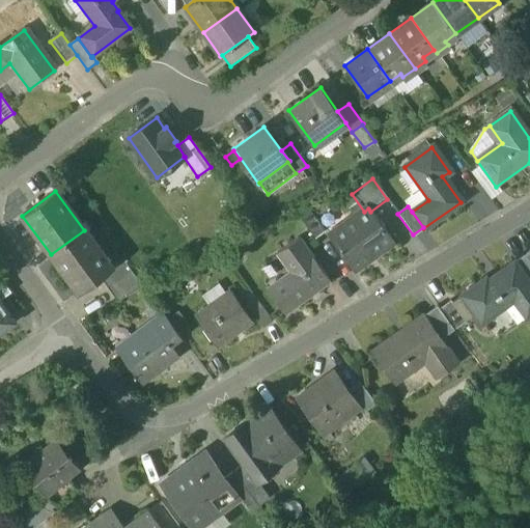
[(364,212),(328,239),(354,274),(395,244),(370,212),(368,209),(364,212)]
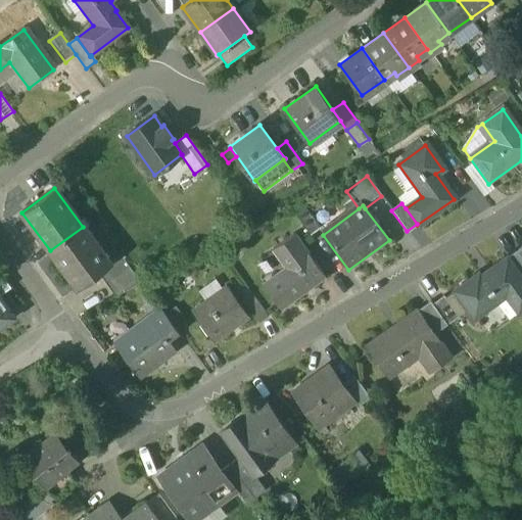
[(320,231),(305,211),(296,218),(311,237),(320,231)]
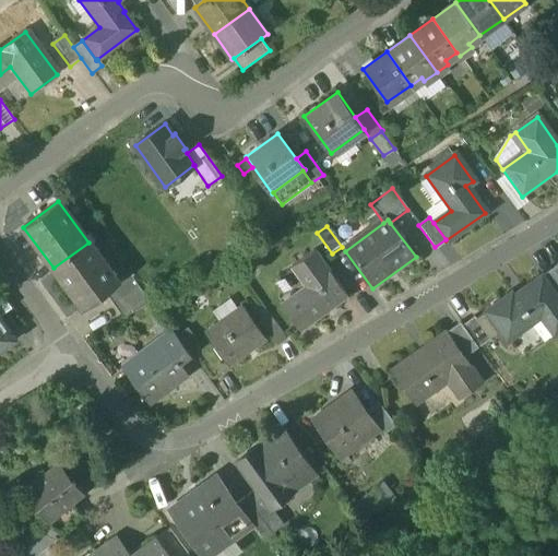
[(88,243),(54,268),(84,309),(105,293),(118,283),(88,243)]
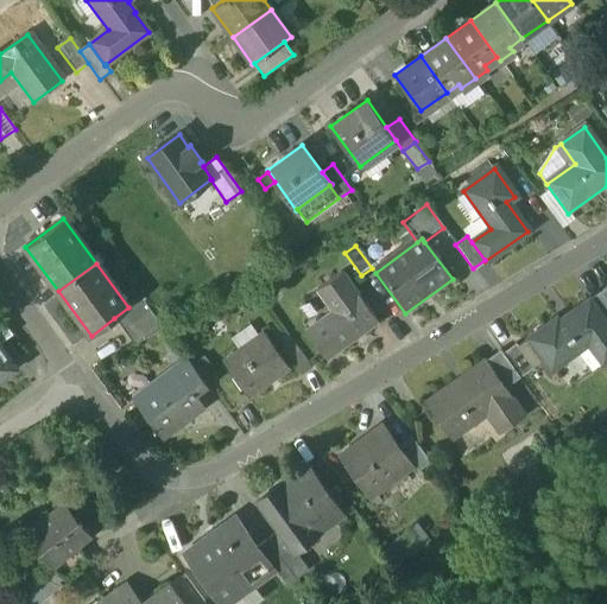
[(356,297),(341,275),(318,292),(334,315),(318,326),(337,351),(378,322),(359,297),(356,297)]
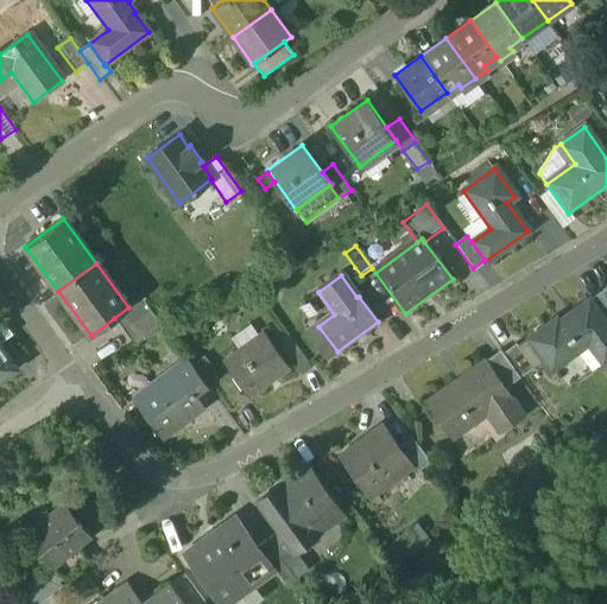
[(606,298),(602,293),(589,303),(592,307),(593,307),(606,325),(606,298)]
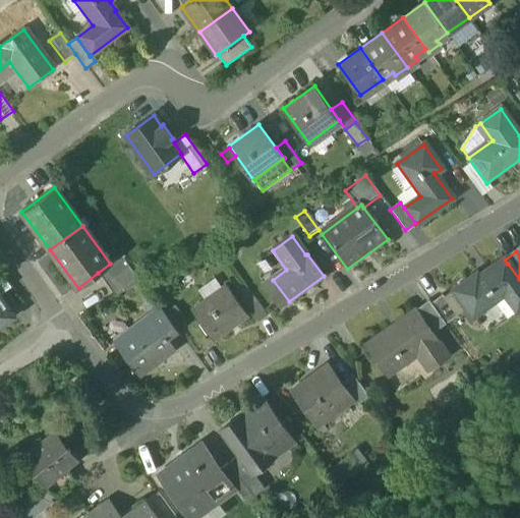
[(110,264),(98,273),(116,297),(140,282),(121,256),(110,264)]
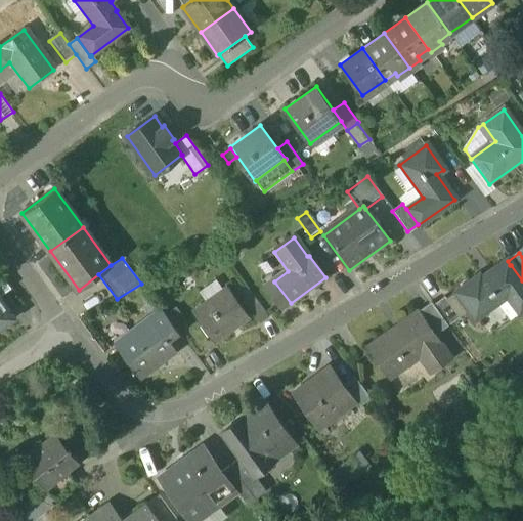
[(480,276),(455,295),(476,321),(507,299),(519,315),(522,312),(522,280),(511,265),(510,265),(485,284),(480,276)]
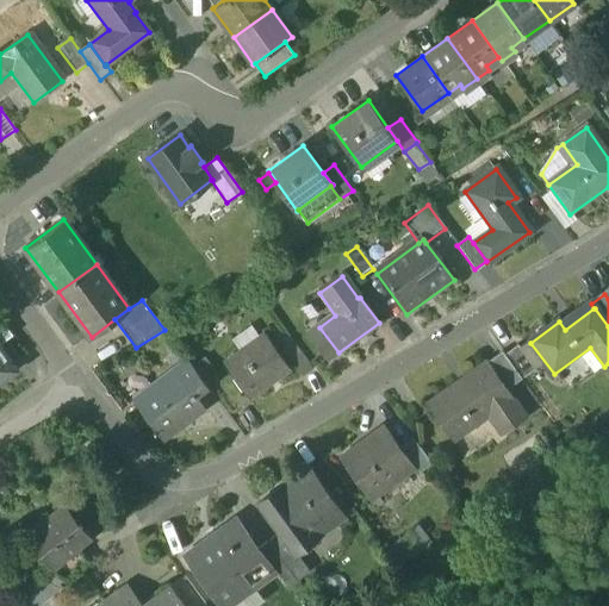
[(0,317),(0,345),(14,336),(0,317)]
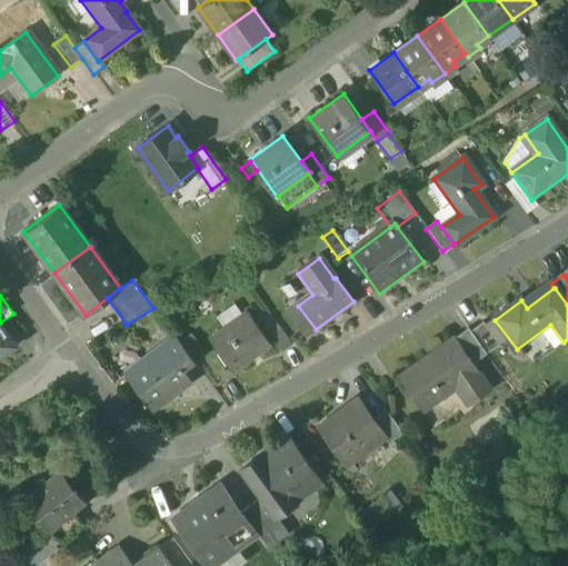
[(316,329),(298,306),(287,314),(305,338),(316,329)]
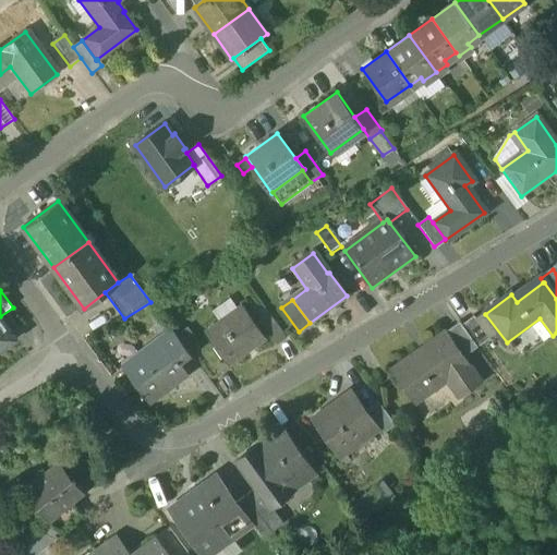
[(242,309),(206,335),(230,368),(266,341),(242,309)]
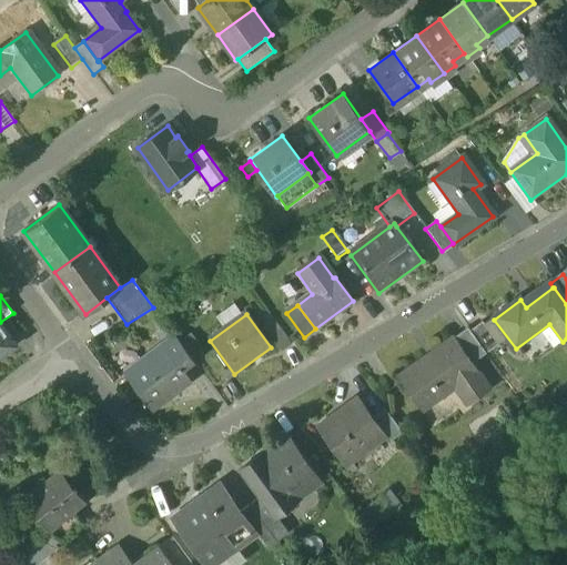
[(482,324),(471,332),(486,354),(487,355),(498,346),(482,324)]
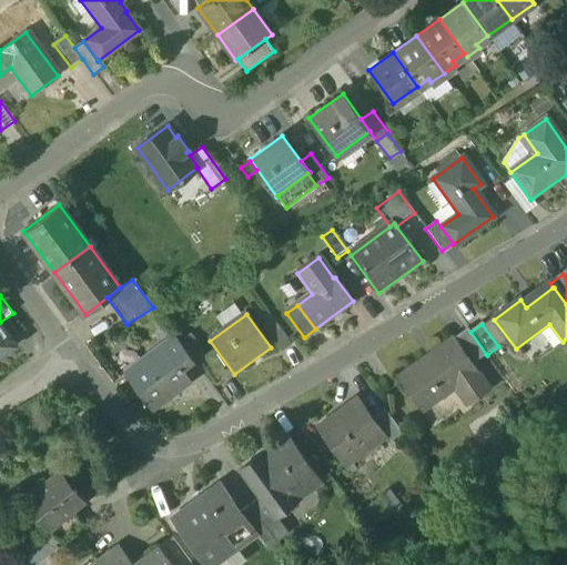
[(0,357),(14,346),(0,328),(0,357)]
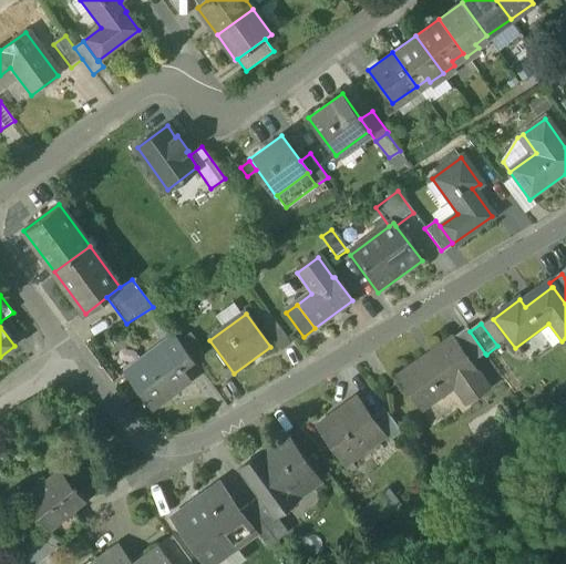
[(291,347),(278,328),(267,336),(281,355),(291,347)]
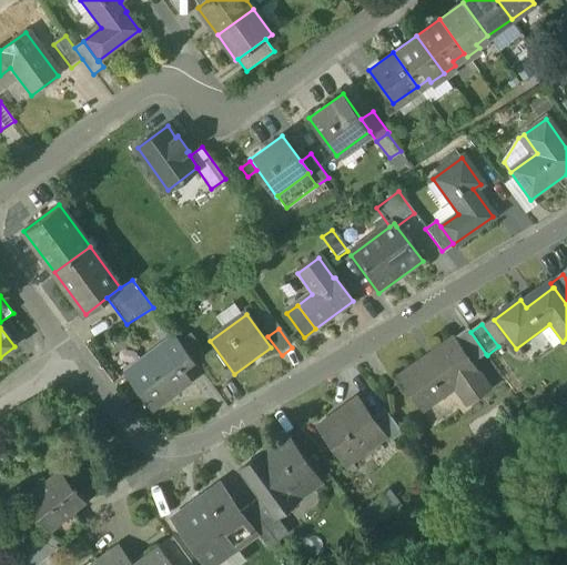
[(468,329),(452,341),(456,347),(457,346),(471,365),(486,354),(471,332),(468,329)]
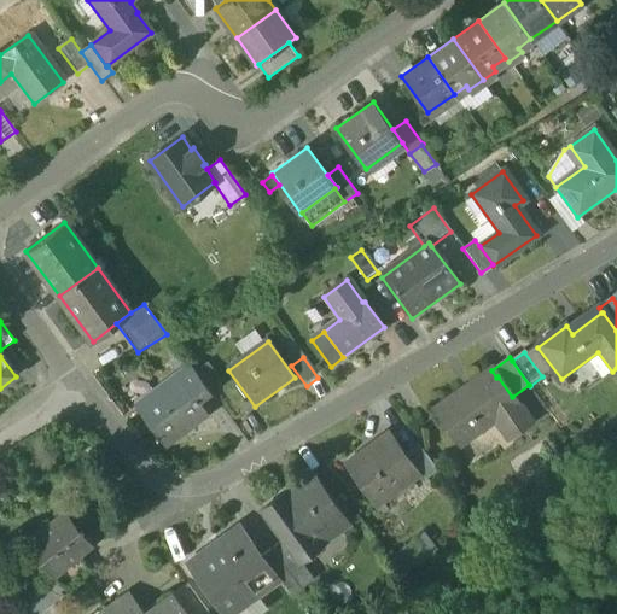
[(209,395),(193,370),(180,380),(198,403),(209,395)]
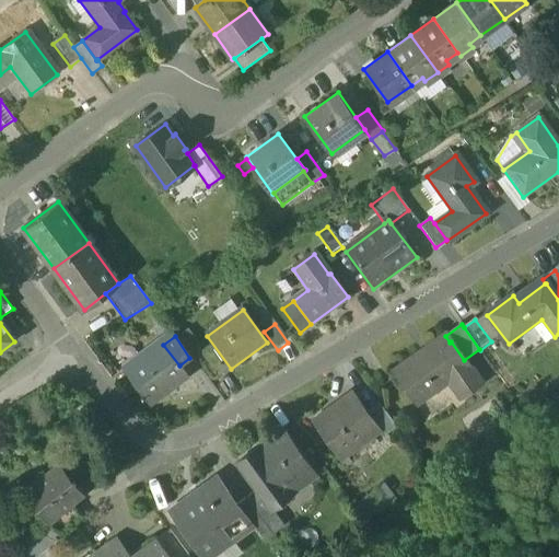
[(450,343),(424,361),(421,357),(395,376),(416,406),(449,383),(461,399),(481,384),(464,360),(451,341),(450,343)]
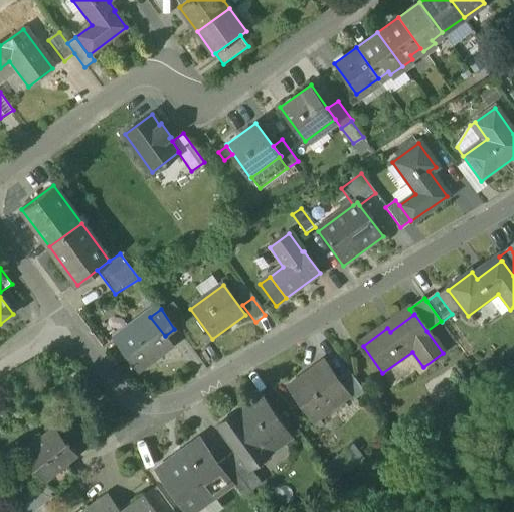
[(149,315),(113,342),(137,374),(173,348),(165,336),(150,317),(149,315)]
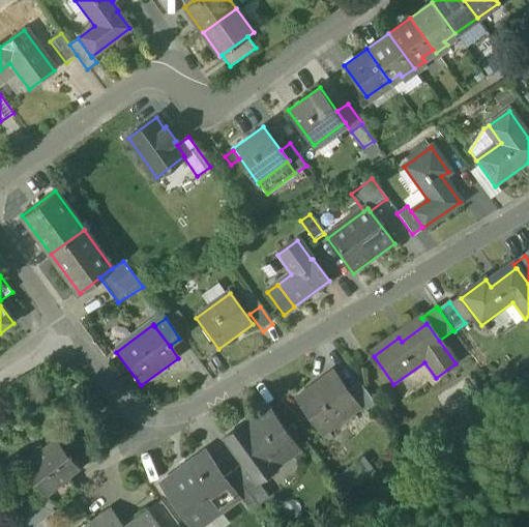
[(338,376),(310,397),(307,393),(296,402),(320,433),(357,405),(359,404),(349,390),(338,376)]
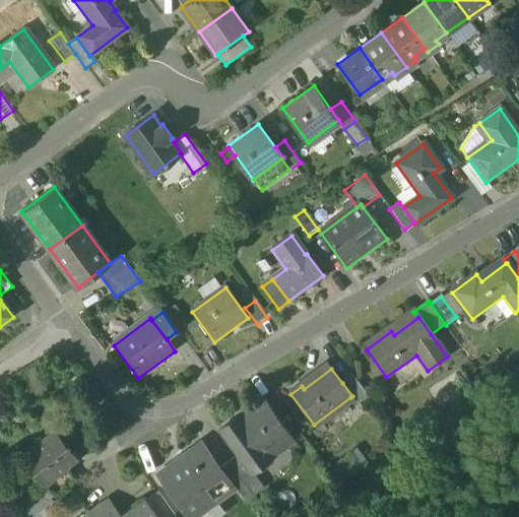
[(369,397),(352,376),(342,383),(352,396),(350,397),(358,405),(369,397)]
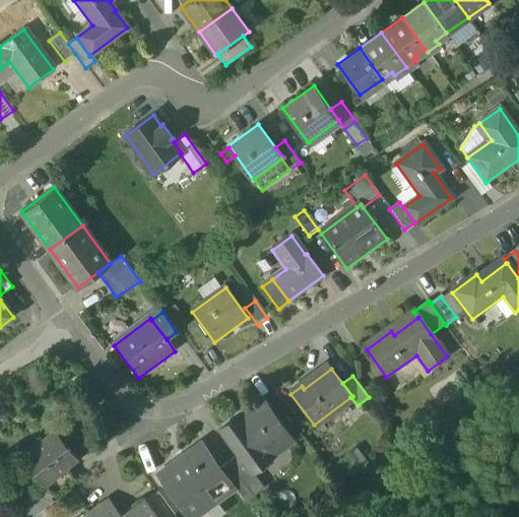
[(290,440),(262,402),(220,433),(239,458),(251,474),(253,473),(269,462),(265,457),(290,440)]
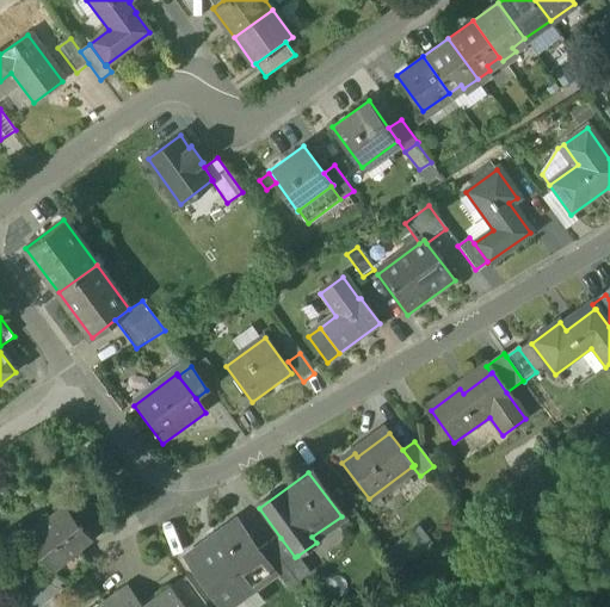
[(93,542),(66,508),(26,539),(53,571),(54,574),(76,556),(93,542)]
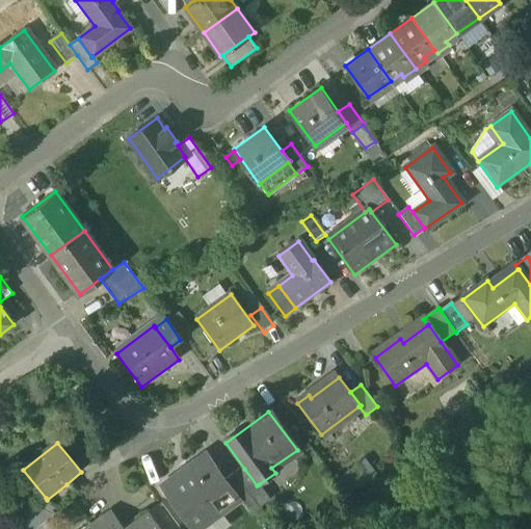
[(206,456),(162,487),(191,528),(194,528),(192,526),(215,510),(219,517),(238,504),(239,503),(224,482),(206,456)]
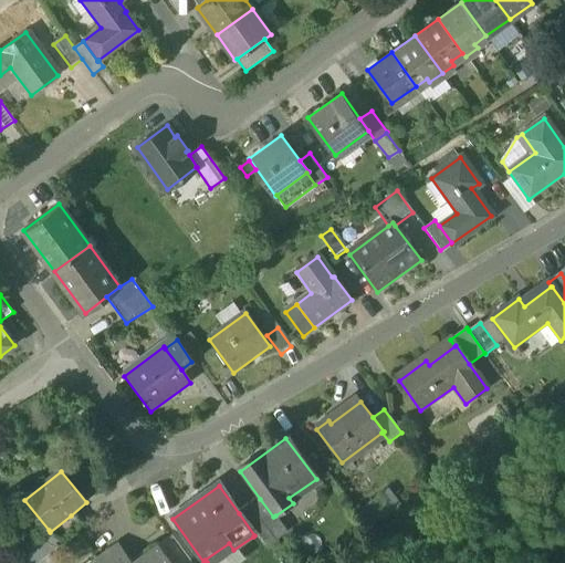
[(273,517),(260,499),(250,506),(276,541),(289,533),(275,515),(273,517)]
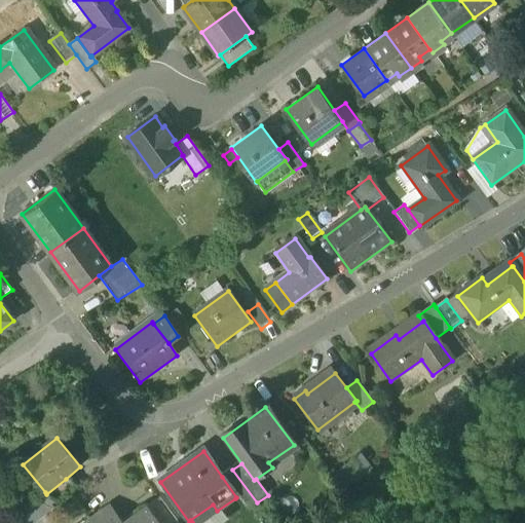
[(350,465),(336,477),(346,490),(361,479),(350,465)]
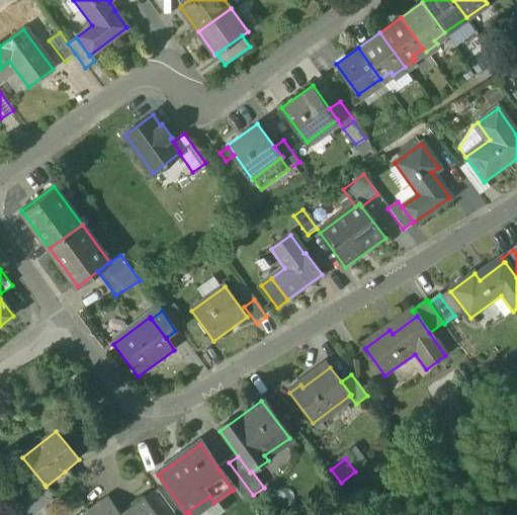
[(253,495),(229,462),(219,469),(233,490),(232,491),(241,504),(253,495)]
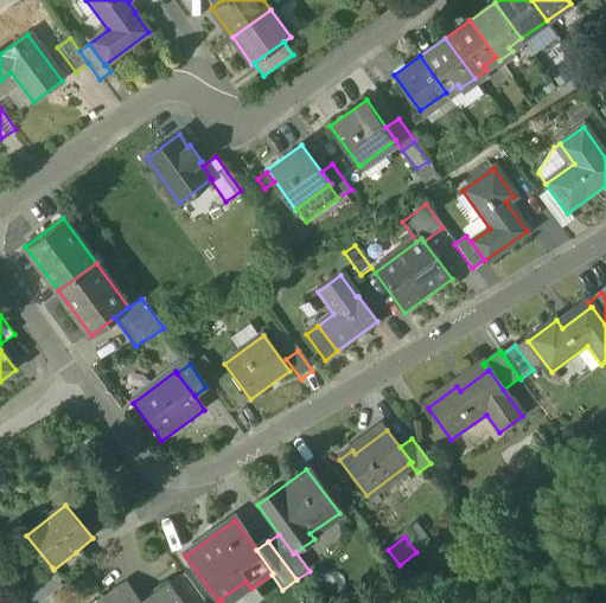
[(87,564),(76,552),(53,570),(52,568),(48,571),(59,584),(87,564)]
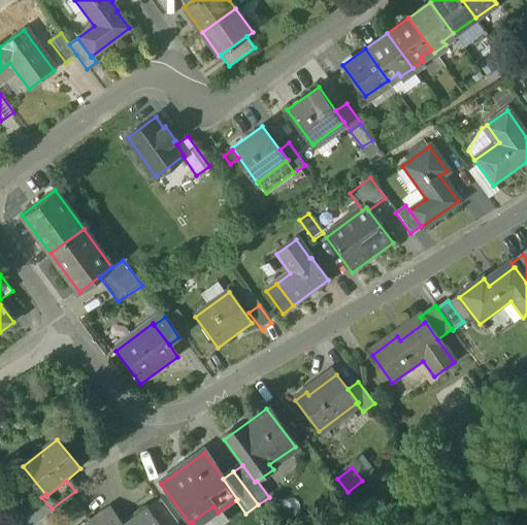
[(41,497),(19,517),(25,524),(37,524),(55,512),(52,509),(41,497)]
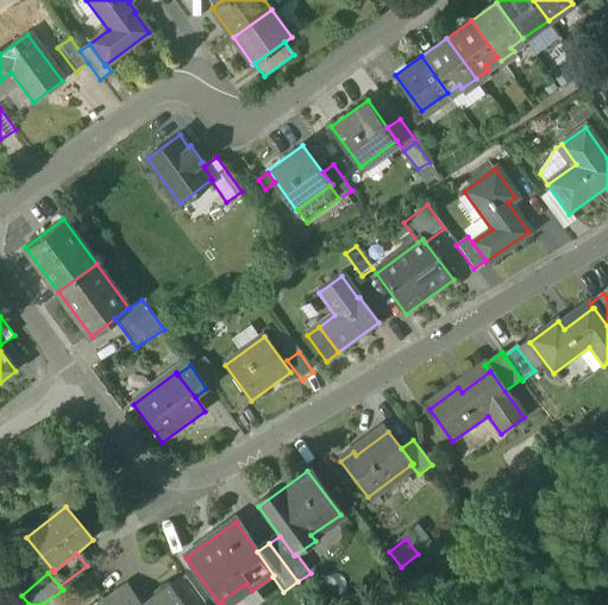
[(204,604),(186,579),(171,588),(183,604),(204,604)]
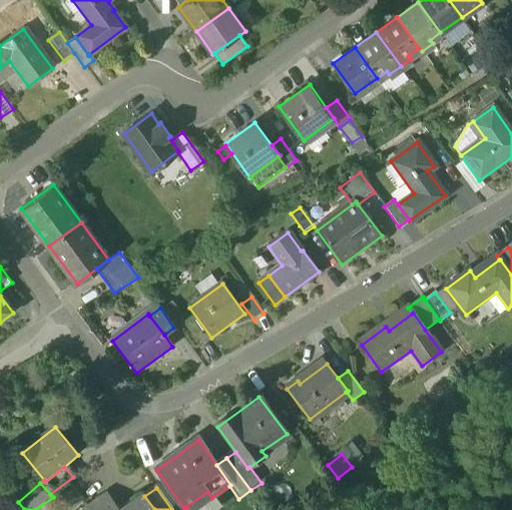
[(108,495),(87,509),(154,509),(144,496),(143,495),(124,509),(118,509),(108,495)]
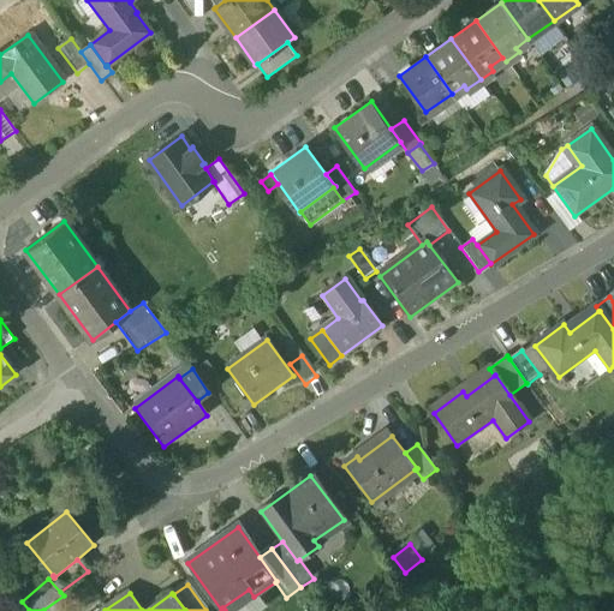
All buildings are outlined.
